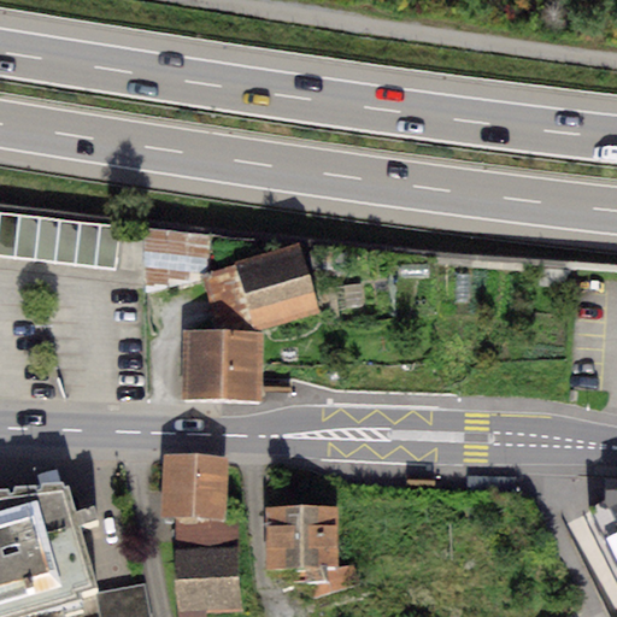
[(118,228),(0,215),(0,254),(115,268),(118,228)]
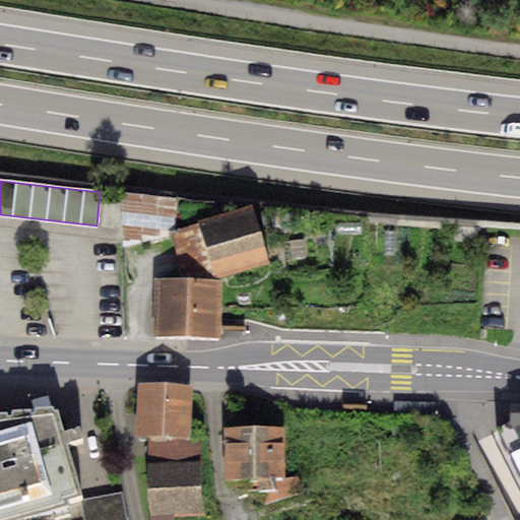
[(176,198),(121,194),(123,248),(172,231),(176,198)]
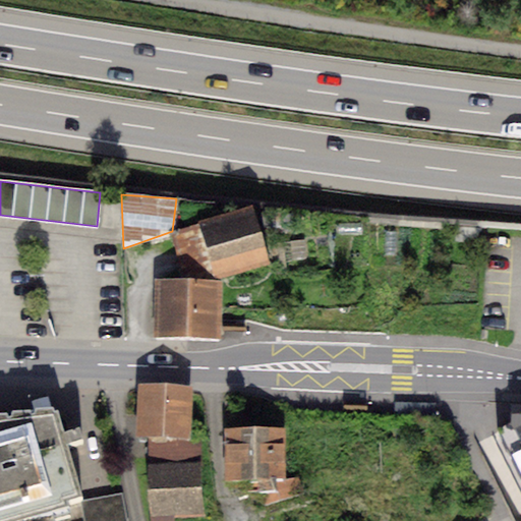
[(252,207),(172,231),(179,280),(219,280),(268,263),(252,207)]
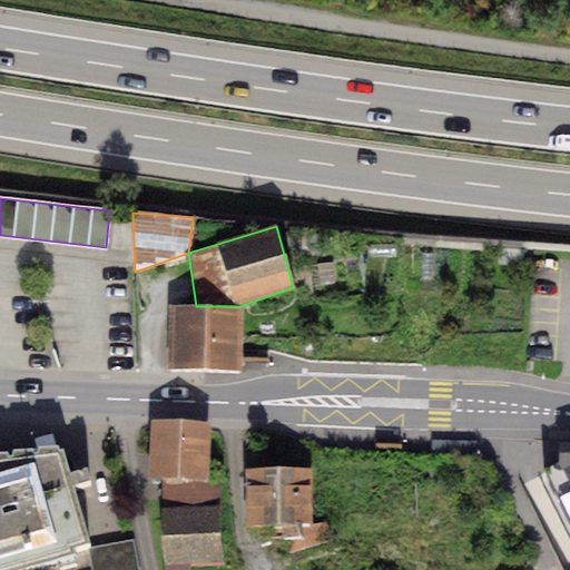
[(196,306),(169,306),(168,367),(239,369),(239,306),(196,306)]
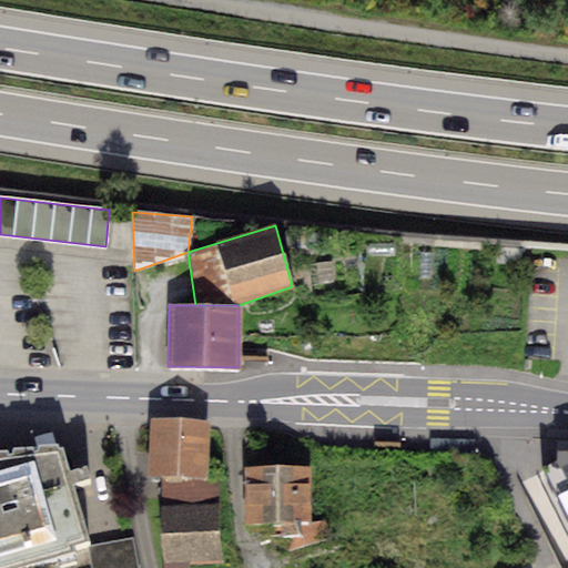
[(210,422),(152,418),(149,474),(160,475),(206,478),(210,422)]
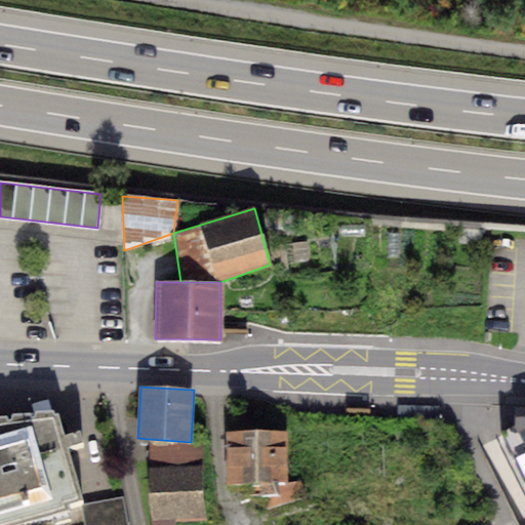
[(515,418),(499,426),(524,475),(524,407),(515,407),(515,418)]
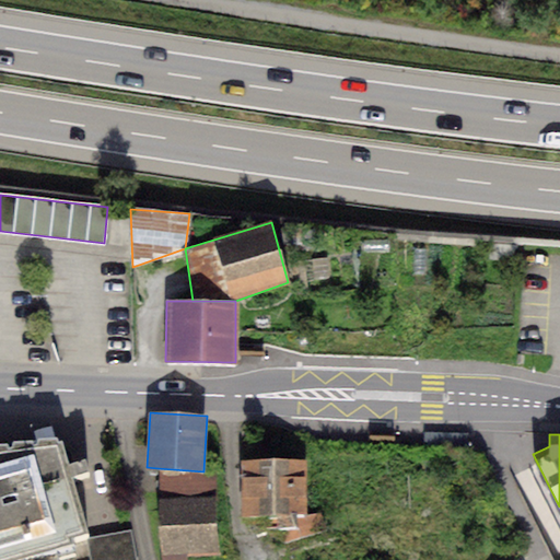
[(0,559),(25,559),(83,543),(68,479),(89,474),(85,459),(65,465),(58,439),(0,443),(0,559)]
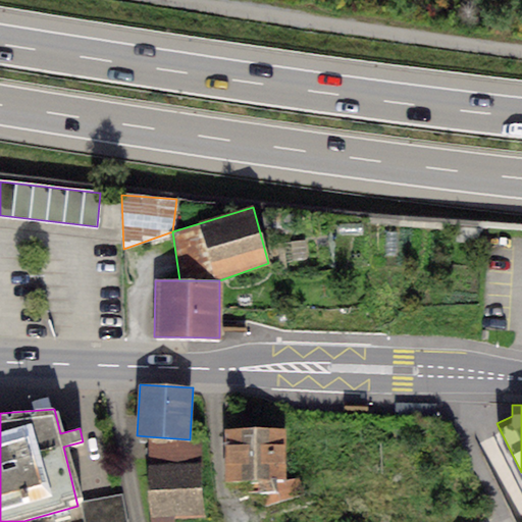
[(285,430),(224,430),(226,481),(258,480),(258,493),(265,494),(266,506),(307,496),(304,478),(286,481),(285,430)]
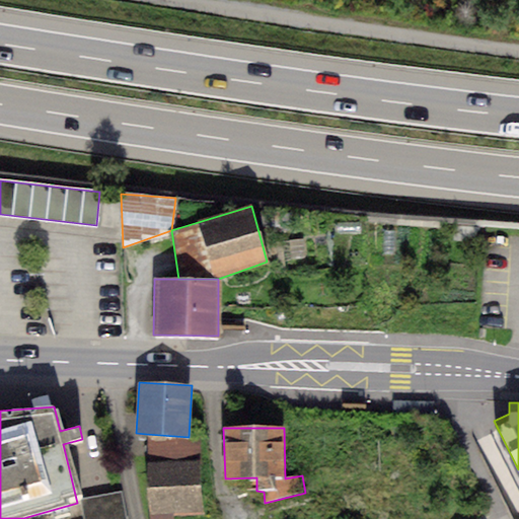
[(189,437),(146,434),(148,518),(173,518),(173,512),(203,512),(200,438),(189,437)]
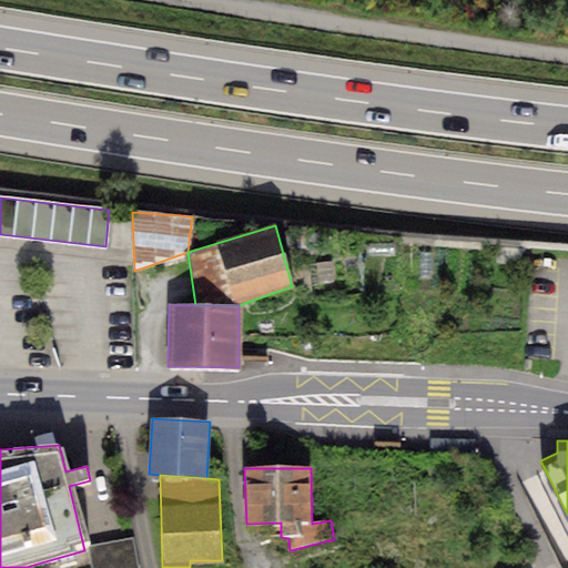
[(138,567),(133,539),(89,548),(92,567),(138,567)]
